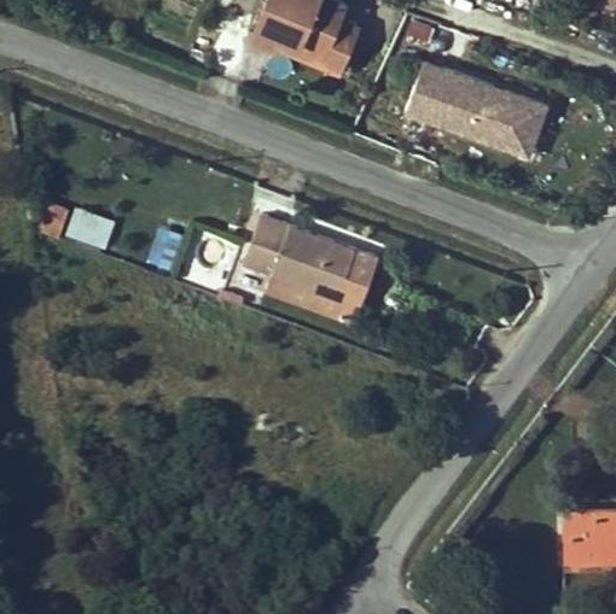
[(273,0),(269,0),(256,36),(342,70),(360,24),(342,17),(348,3),(340,0),(295,0),(292,7),(273,0)]
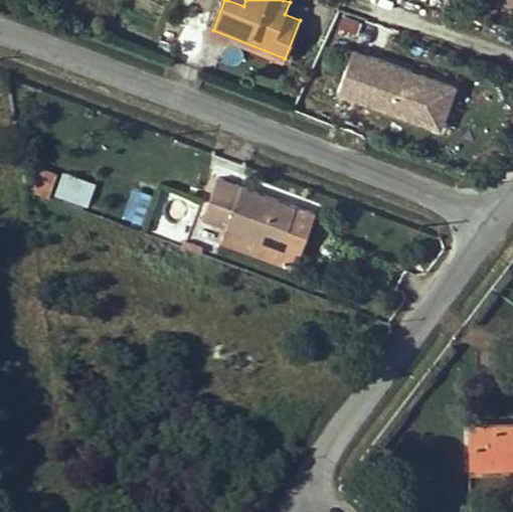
[(384,51),(370,46),(361,68),(375,73),(384,51)]
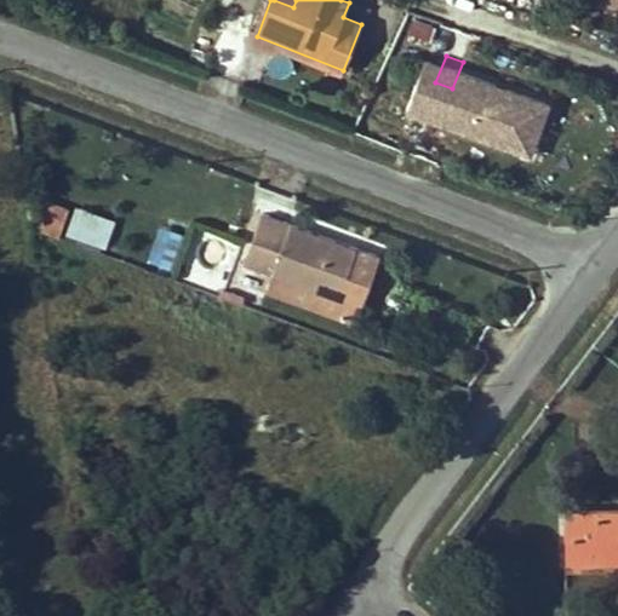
[(526,102),(476,84),(457,134),(481,144),(490,120),(516,128),(526,102)]
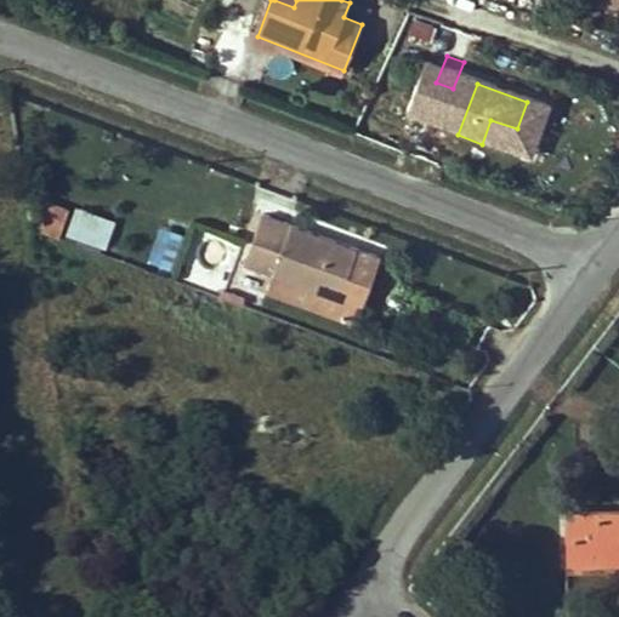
[(517,129),(490,120),(482,144),(489,147),(497,130),(515,137),(517,129)]
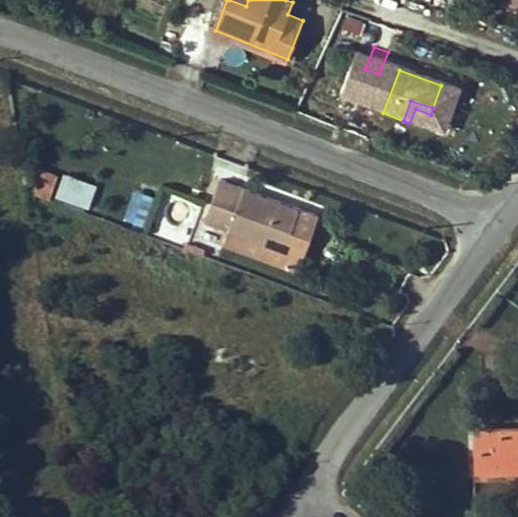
[(52,202),(61,176),(40,169),(30,194),(52,202)]
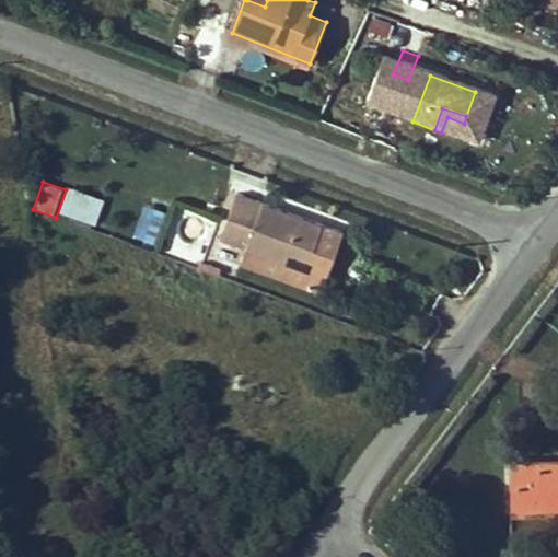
[(67,189),(59,215),(99,225),(105,200),(67,189)]
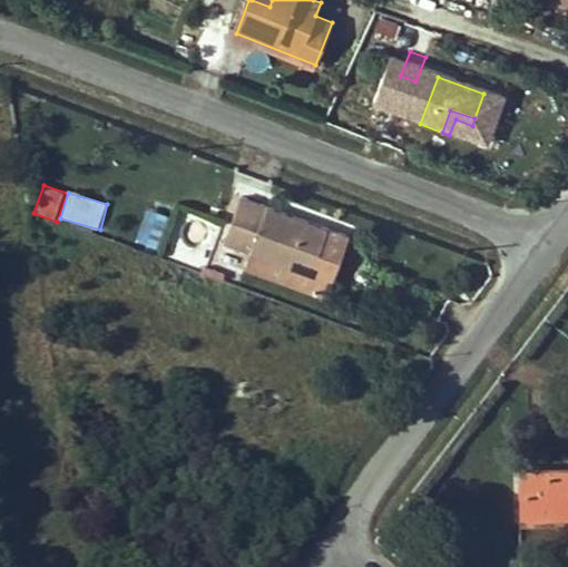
[(243,197),(227,242),(314,274),(330,228),(243,197)]
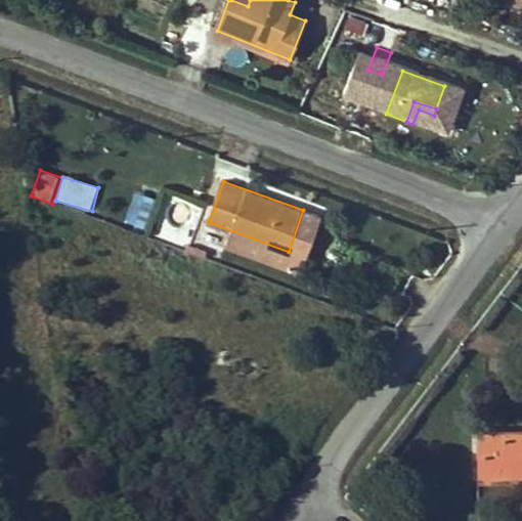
[(132,227),(146,232),(157,200),(142,196),(132,227)]
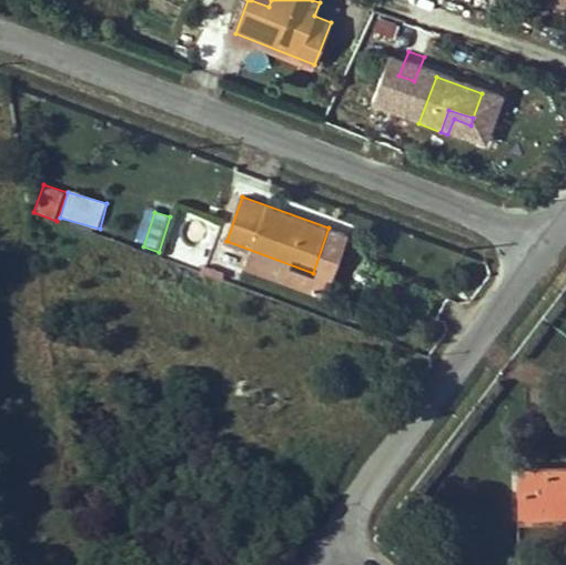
[(565,467),(518,468),(519,518),(565,517),(565,467)]
